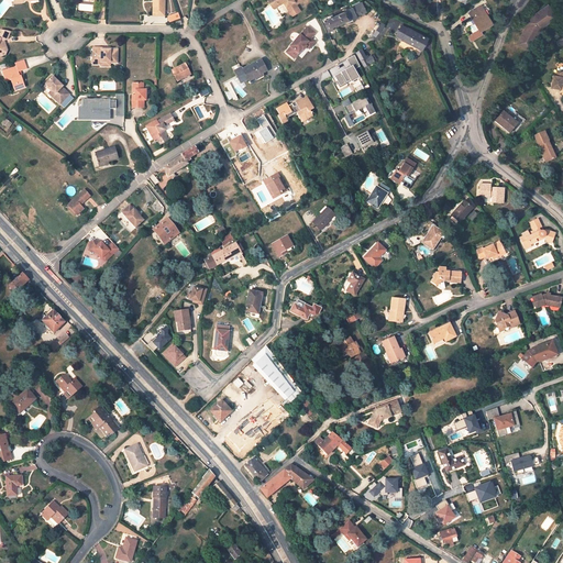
[(164,0),(153,0),(153,15),(165,15),(164,0)]
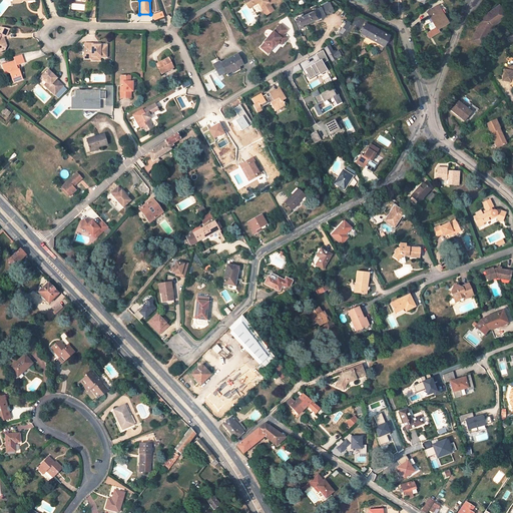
[(244,0),(245,0),(249,7),(259,2),(261,6),(264,4),(267,8),(271,6),(270,4),(276,0),(244,0)]
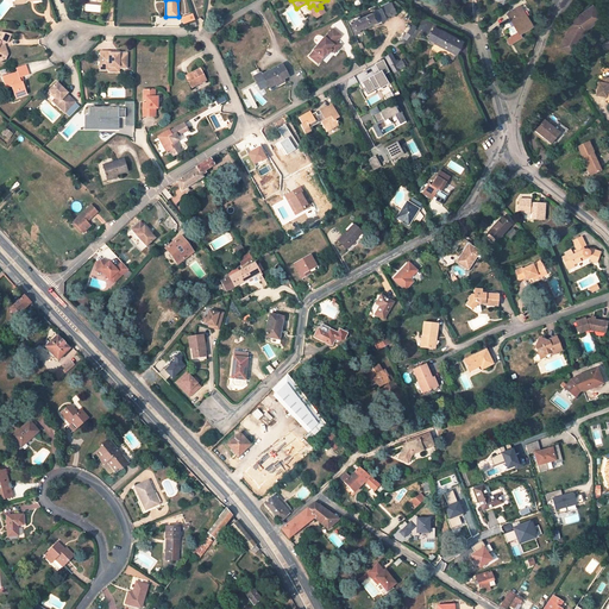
[(395,13),(391,4),(382,7),(387,17),(395,13)]
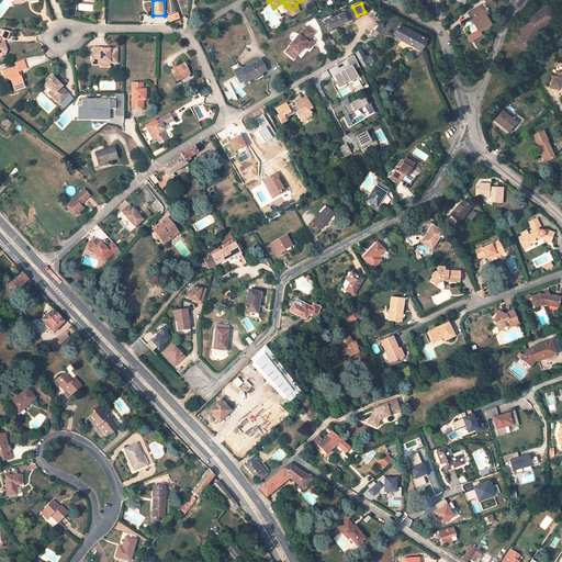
[(491,24),(481,6),(469,13),(479,30),(470,34),(473,40),(482,34),(480,31),(491,24)]
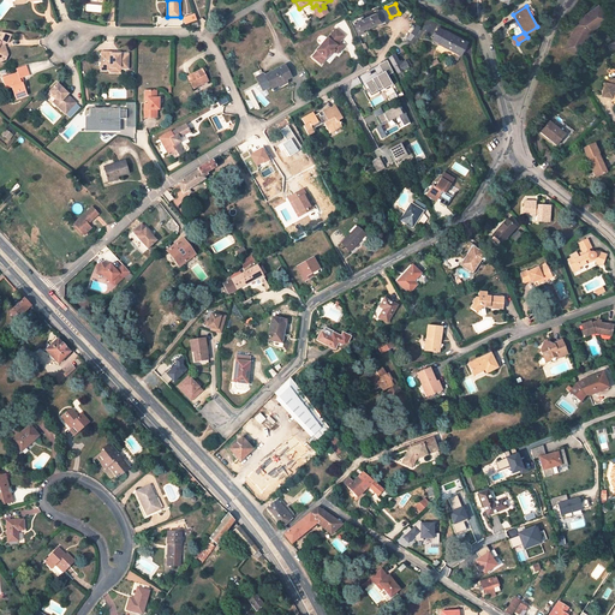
[(598,6),(573,24),(575,28),(587,36),(590,30),(607,18),(598,6)]
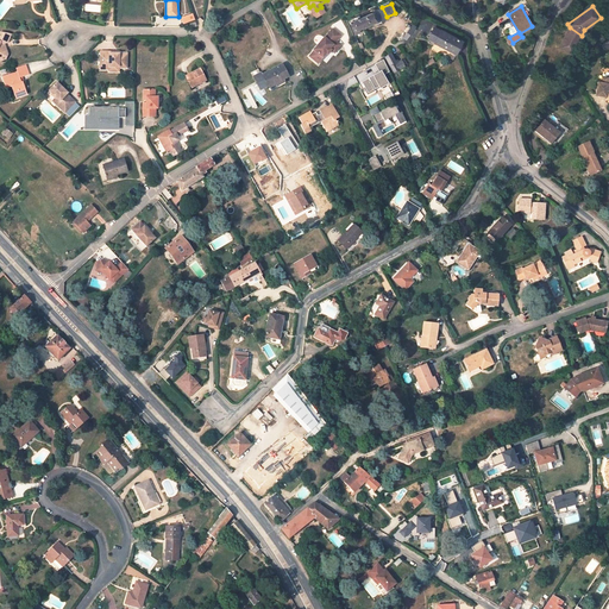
[(359,30),(374,23),(375,24),(385,19),(381,8),(350,23),(355,35),(359,32),(359,30)]
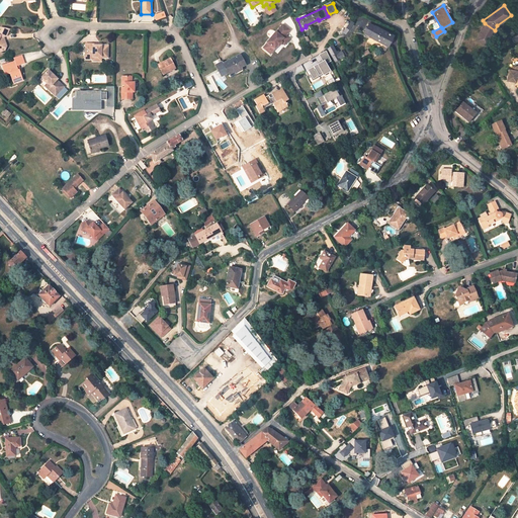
[(164,10),(154,12),(155,19),(166,17),(164,10)]
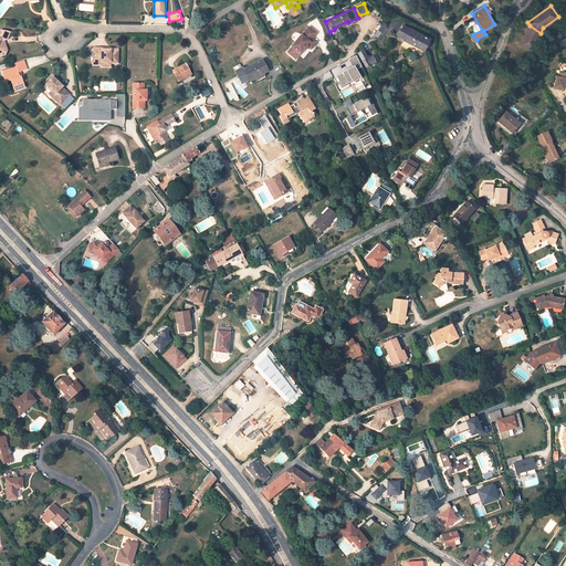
[(384,21),(374,33),(378,37),(387,24),(384,21)]
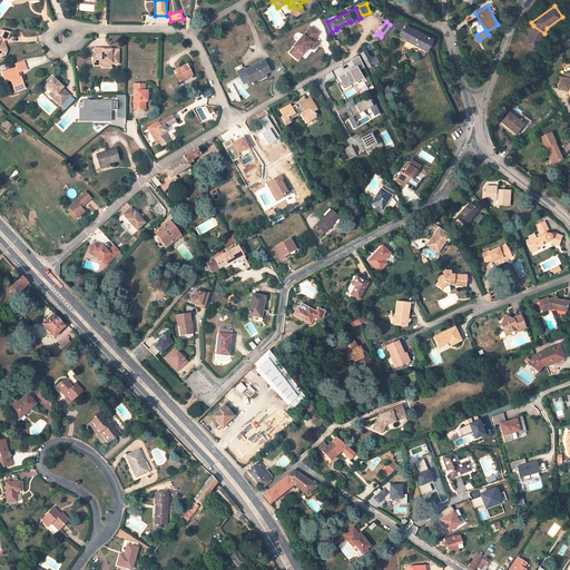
[(523,45),(536,50),(544,33),(533,26),(523,45)]
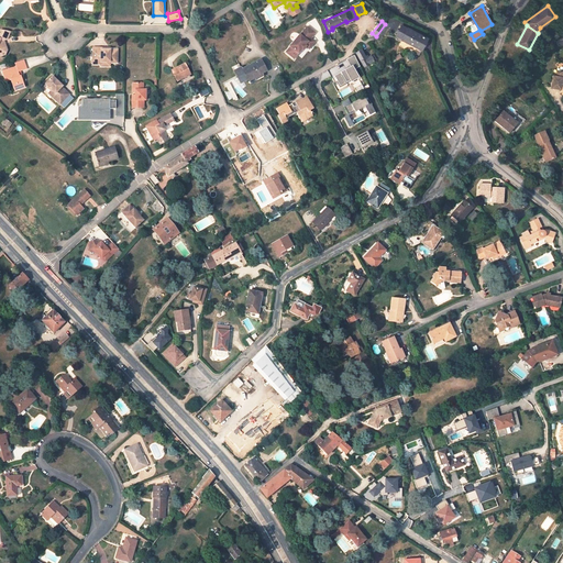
[(286,52),(294,58),(301,50),(302,51),(306,46),(309,43),(312,45),(315,42),(310,39),(315,33),(307,26),(300,35),(300,34),(290,46),(286,52)]
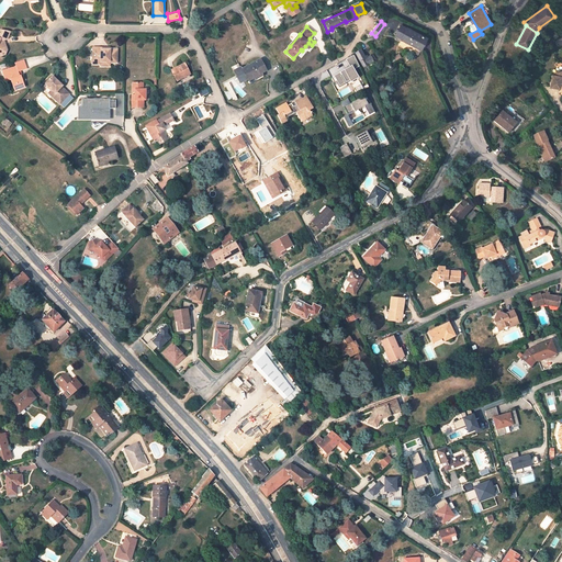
[(407,29),(402,26),(396,35),(402,38),(402,40),(420,48),(426,38),(407,29)]
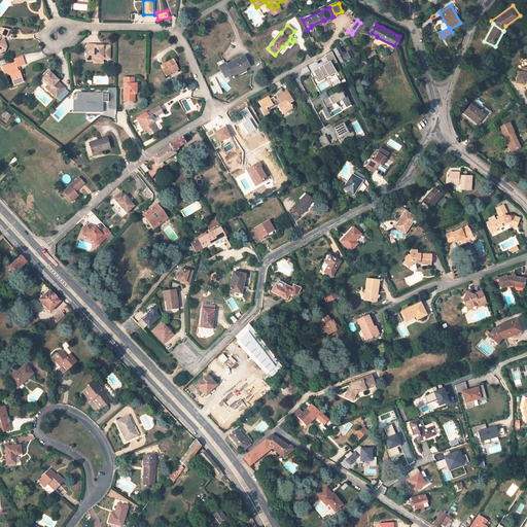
[(0,53),(4,51),(6,47),(3,39),(5,38),(9,30),(0,28),(0,53)]
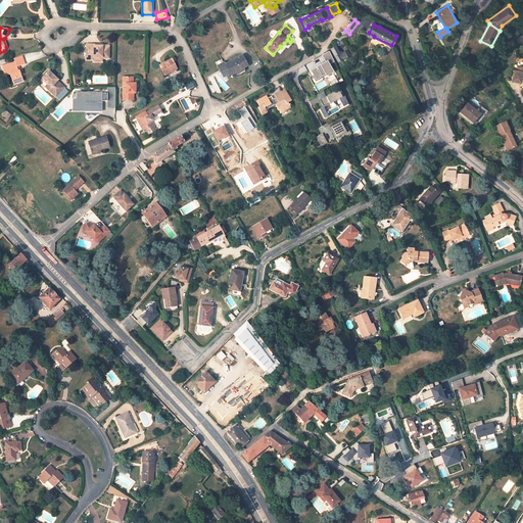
[(97,45),(85,45),(85,60),(93,60),(93,62),(101,62),(101,58),(101,55),(108,55),(108,47),(97,47),(97,45)]
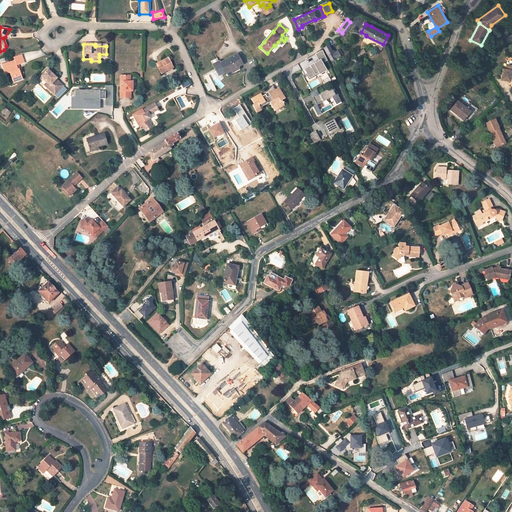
[(325,49),(331,61),(340,56),(337,51),(333,54),(329,47),(325,49)]
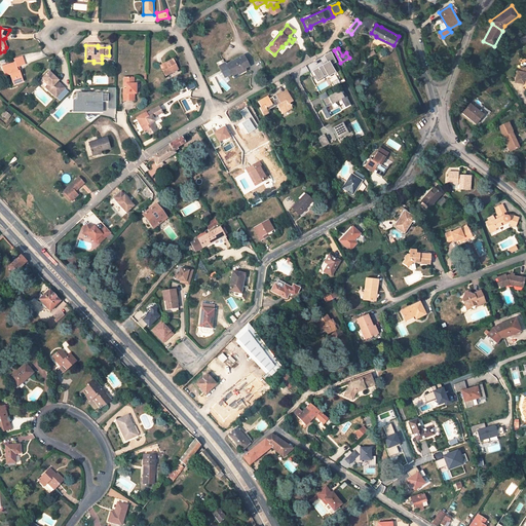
[(332,52),(309,64),(316,80),(336,72),(332,64),(336,62),(332,52)]
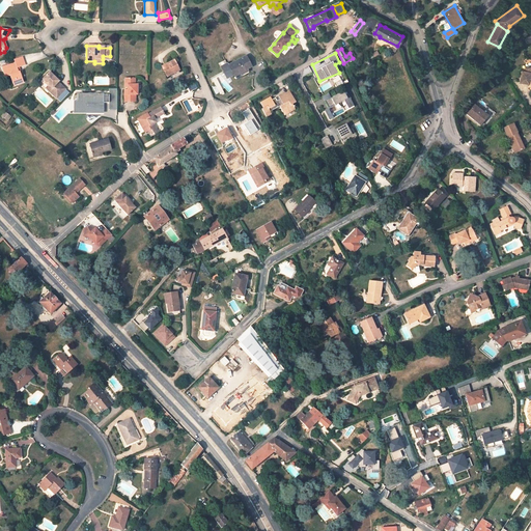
[(14,63),(1,67),(4,78),(9,76),(12,86),(23,83),(19,72),(18,73),(17,68),(25,65),(22,57),(12,60),(14,63)]
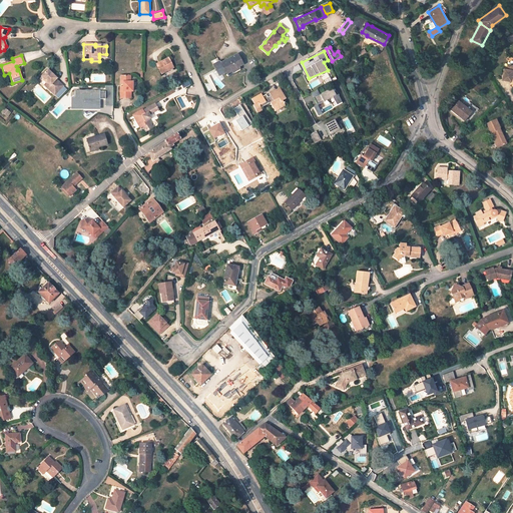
[(243,65),(237,55),(220,63),(219,61),(213,65),(219,76),(225,73),(226,74),(243,65)]
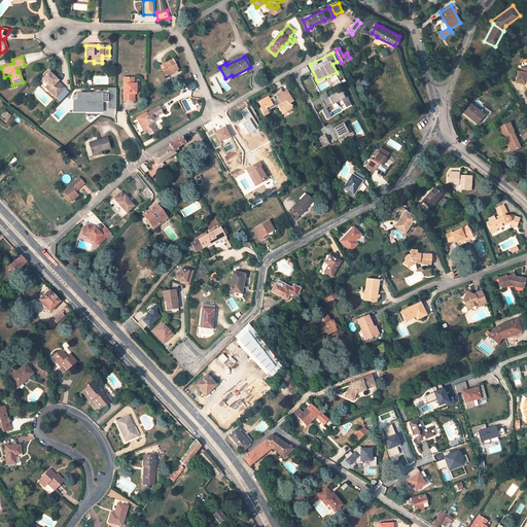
[(161,67),(166,76),(178,70),(173,60),(161,67)]
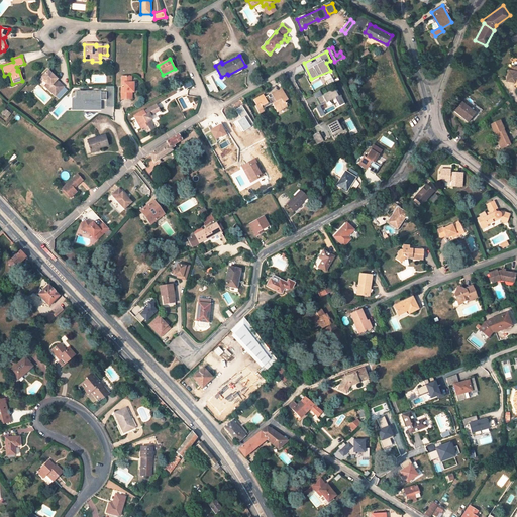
[(516,77),(516,66),(511,66),(511,70),(508,69),(506,80),(515,81),(516,77)]
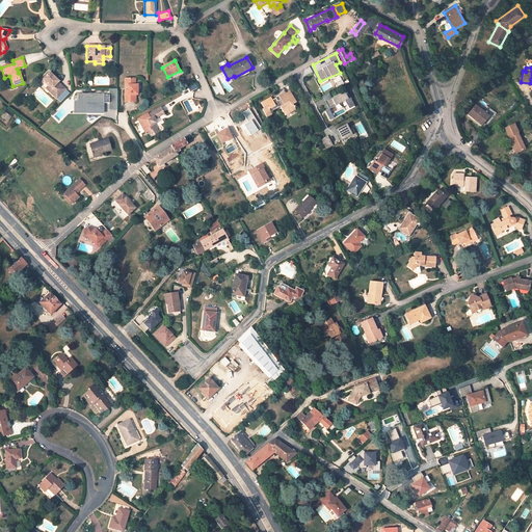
[(45,84),(48,87),(51,90),(49,92),(56,100),(65,90),(58,83),(59,82),(49,73),(43,80),(46,83),(45,84)]
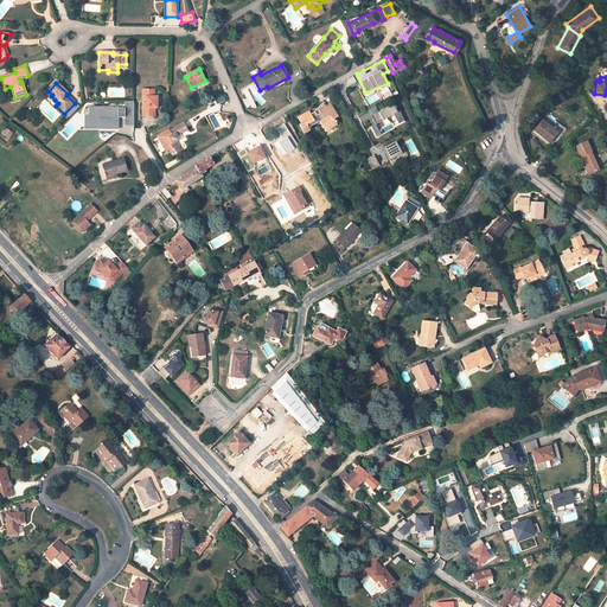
[(388,87),(382,90),(383,93),(382,93),(385,100),(393,96),(388,87)]
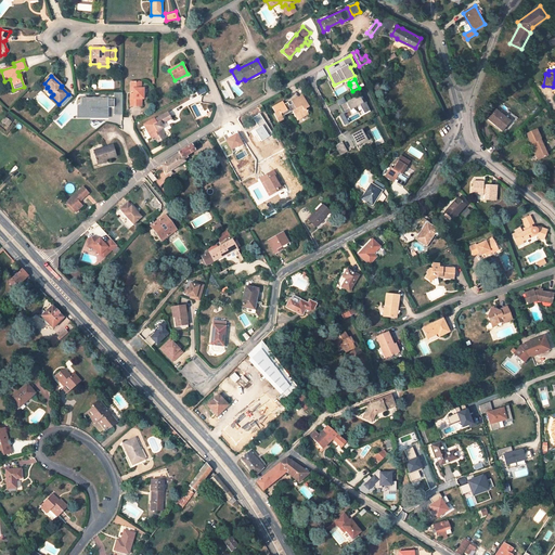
[(130,106),(142,106),(142,99),(144,99),(144,88),(141,88),(141,82),(131,82),(131,90),(133,90),(133,94),(130,94),(130,106)]
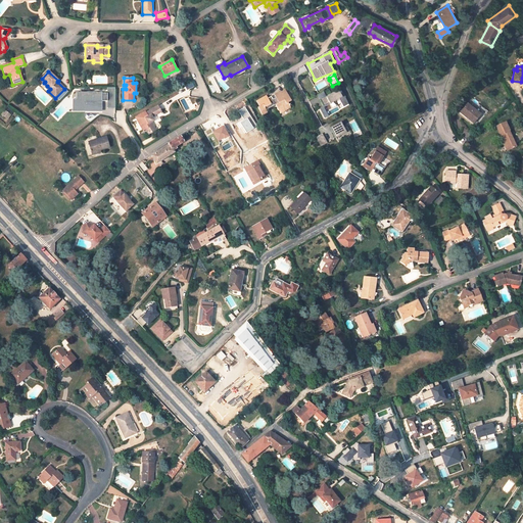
[(77,105),(90,105),(90,108),(102,107),(102,98),(107,98),(107,99),(115,99),(114,88),(108,88),(108,93),(107,93),(102,93),(77,93),(77,105)]
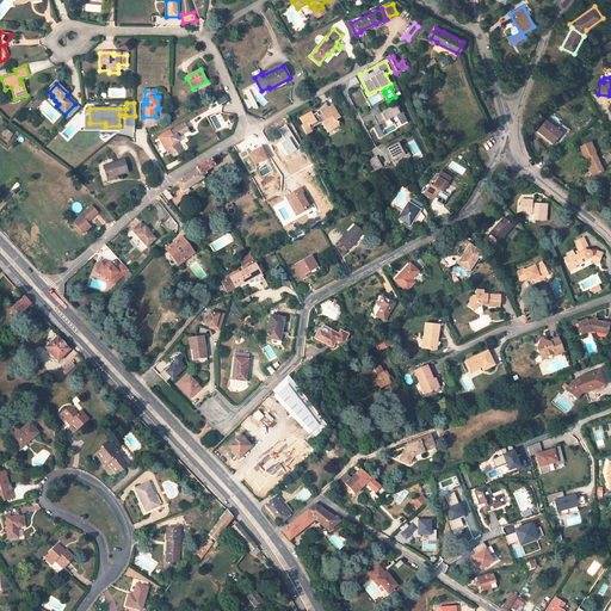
[(340,118),(334,105),(321,112),(322,113),(319,116),(318,113),(313,116),(312,112),(300,119),(303,124),(302,125),(307,134),(313,131),(312,129),(322,123),(326,129),(332,127),(333,129),(340,125),(337,119),(340,118)]
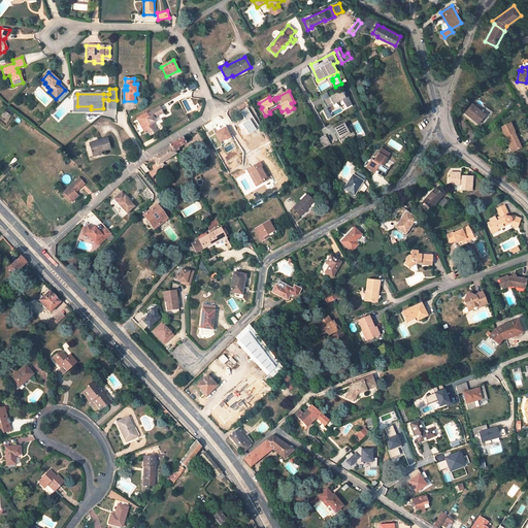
[(332,118),(327,107),(345,98),(341,91),(329,97),(327,93),(321,96),(326,105),(321,107),(327,120),(332,118)]
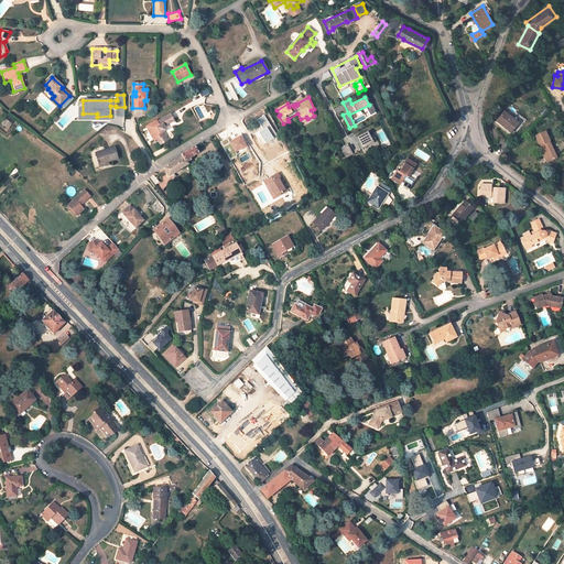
[(365,107),(369,116),(377,112),(372,104),(365,107)]
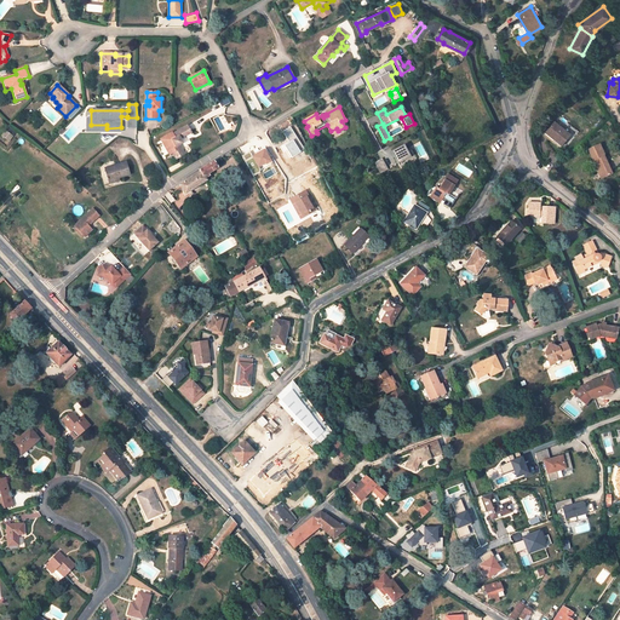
[(570,136),(554,122),(545,133),(562,147),(570,136)]
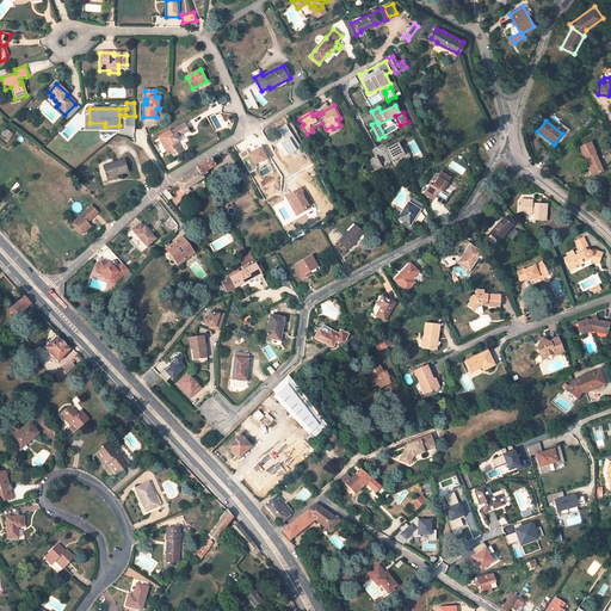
[(185,125),(171,134),(170,133),(158,140),(166,154),(166,155),(171,153),(174,159),(183,153),(177,144),(180,142),(178,137),(189,131),(185,125)]
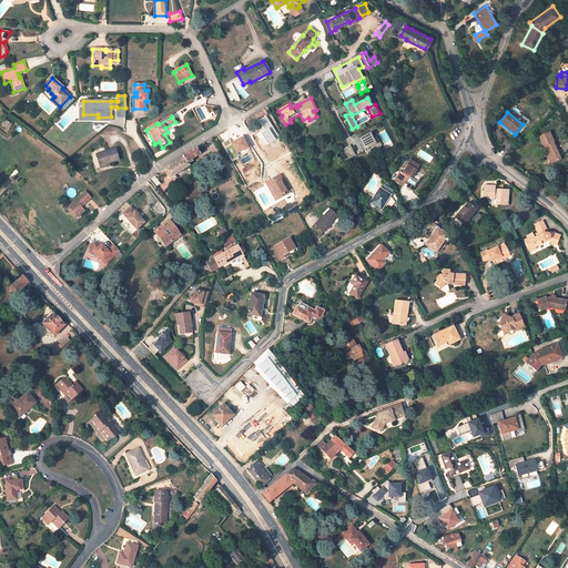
[(9,129),(12,124),(4,119),(1,124),(9,129)]
